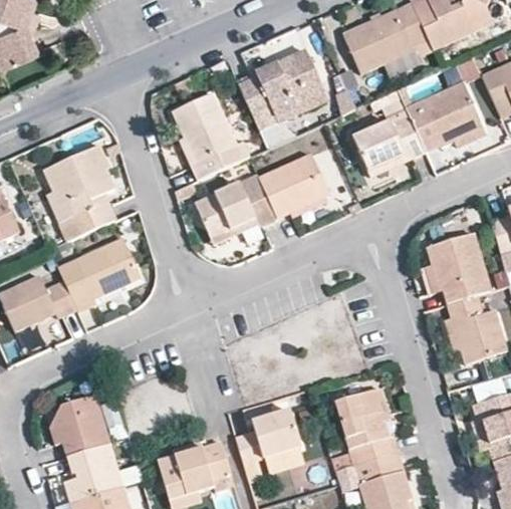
[(0,0),(0,15),(0,16),(0,26),(3,33),(0,35),(0,55),(3,60),(9,62),(44,45),(32,21),(38,0),(0,0)]
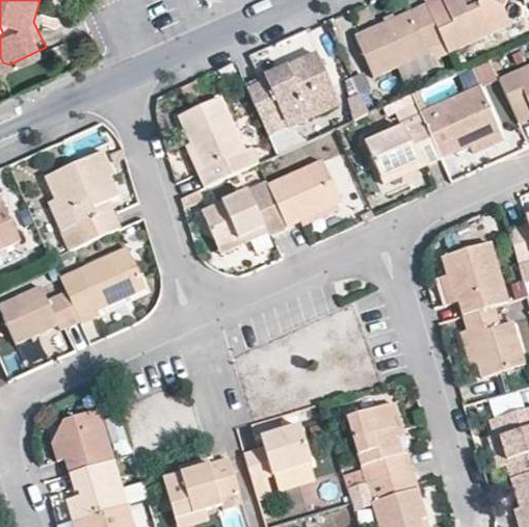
[(423,0),(424,3),(439,42),(445,52),(486,28),(485,17),(504,8),(502,1),(502,0),(478,0),(478,1),(468,5),(465,0),(423,0)]
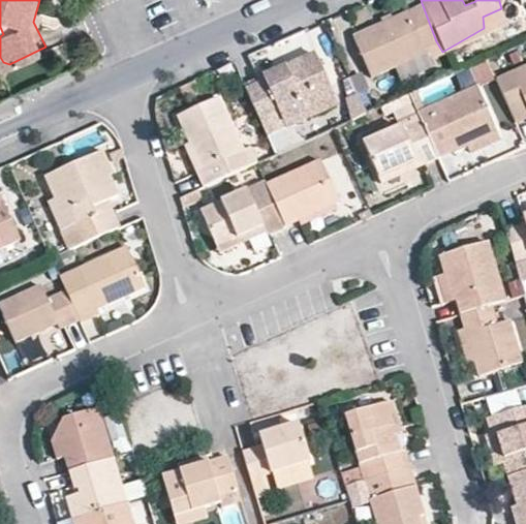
[(422,3),(350,33),(370,72),(436,41),(422,3)]
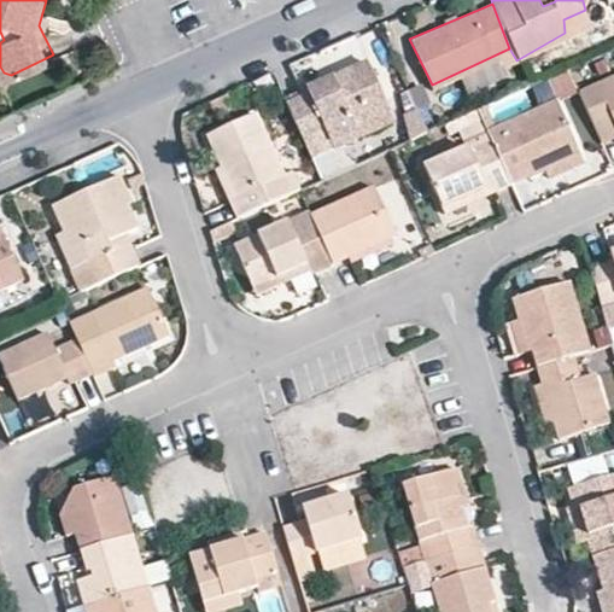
[(362,54),(280,95),(290,116),(291,121),(304,151),(387,106),(362,54)]
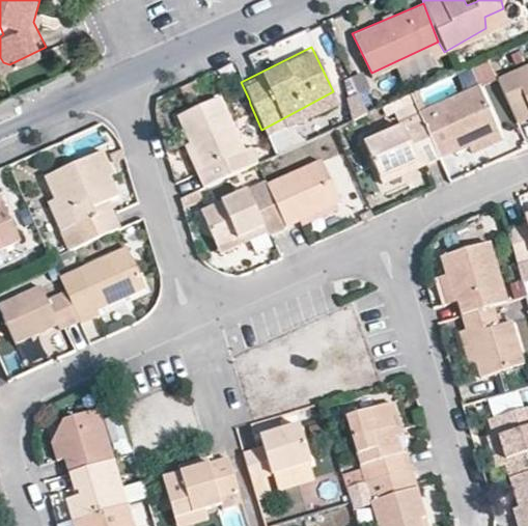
[(493,57),(475,61),(480,80),(497,76),(493,57)]
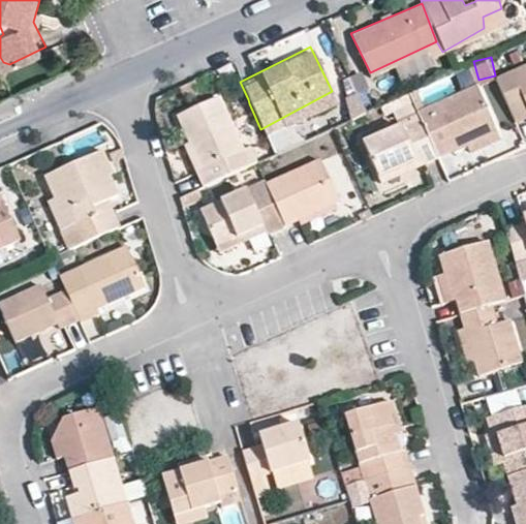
[(525,63),(496,76),(515,117),(525,114),(525,63)]
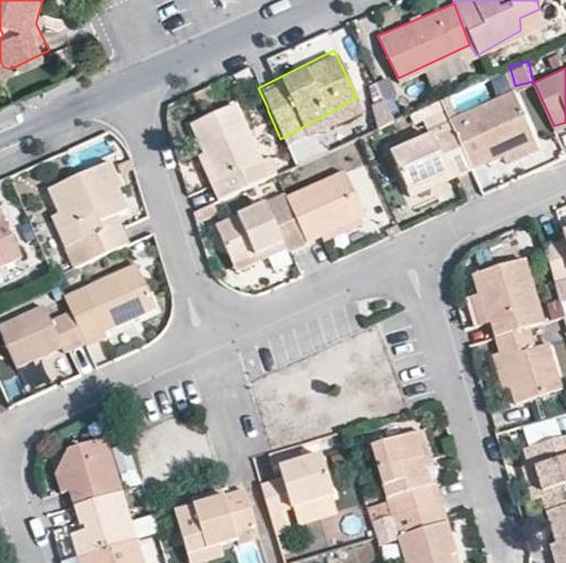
[(390,77),(371,82),(376,98),(396,91),(390,77)]
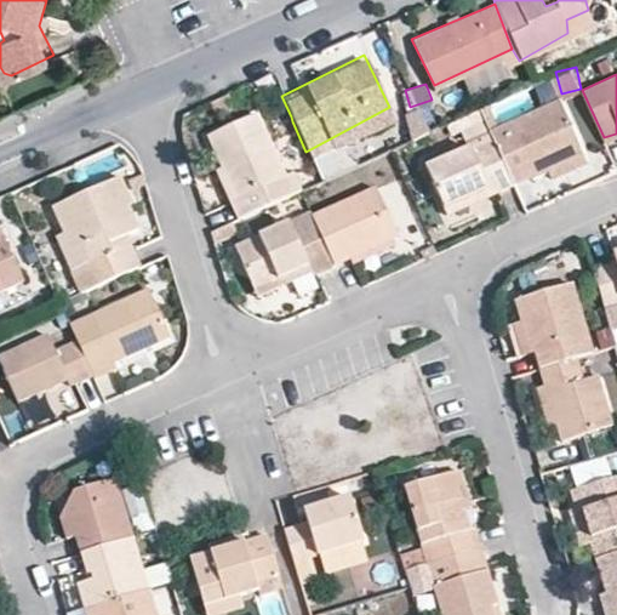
[(485,126),(489,136),(512,184),(582,153),(559,96),(485,126)]
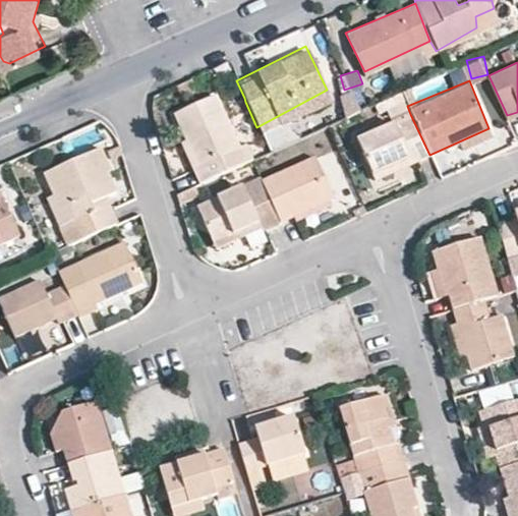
[(347,113),(360,111),(357,90),(344,93),(347,113)]
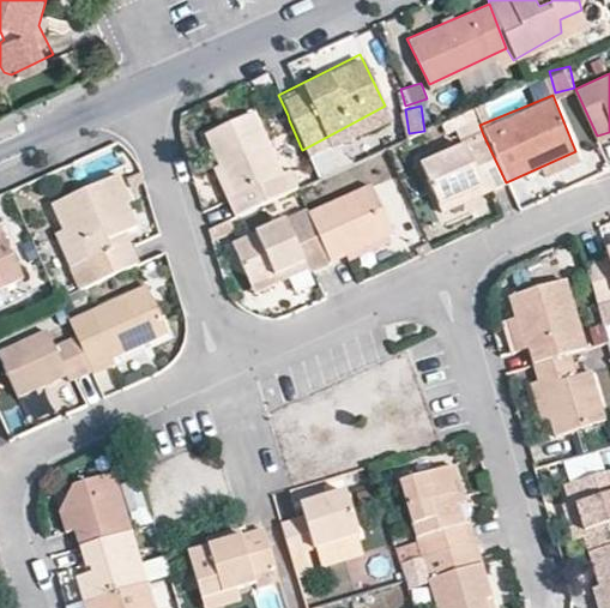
[(254,107),(204,130),(231,194),(228,199),(231,209),(287,185),(254,107)]
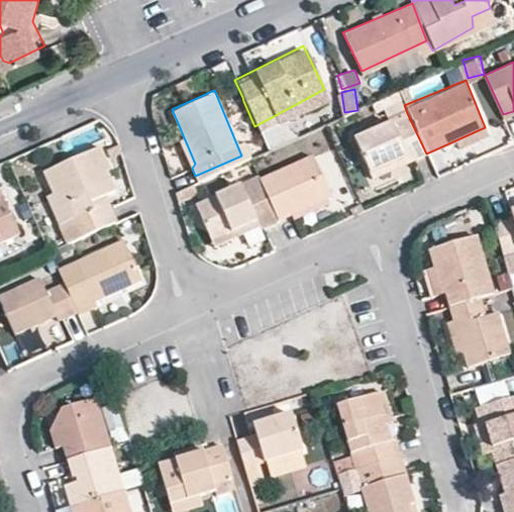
[(426,154),(407,113),(353,134),(369,169),(402,154),(406,160),(426,154)]
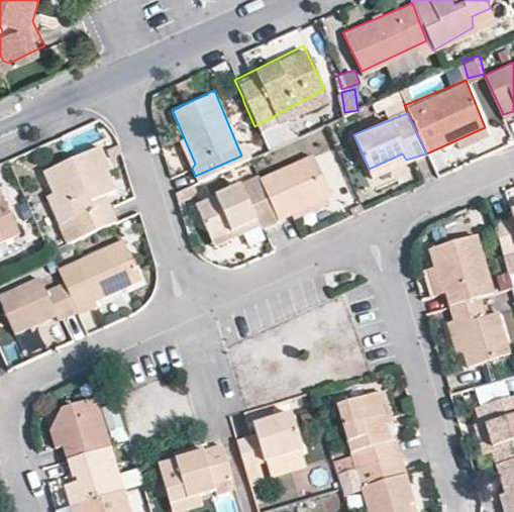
[(100,144),(42,169),(58,206),(65,204),(73,216),(81,231),(114,216),(107,200),(93,205),(90,198),(113,186),(100,144)]
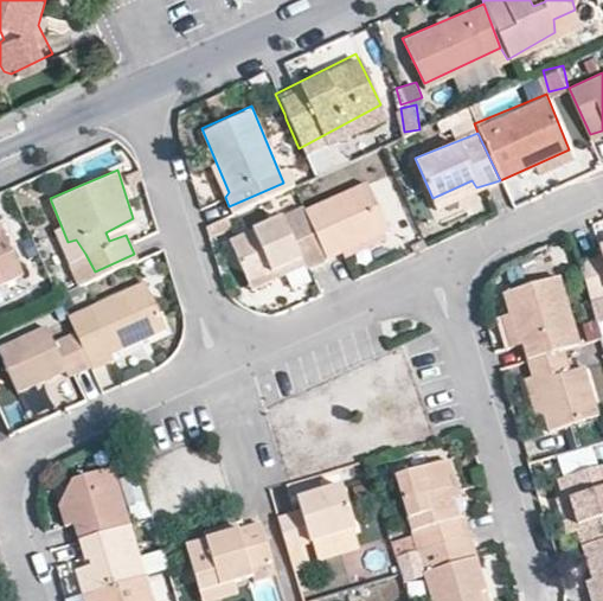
[(392,171),(372,179),(391,221),(411,212),(392,171)]
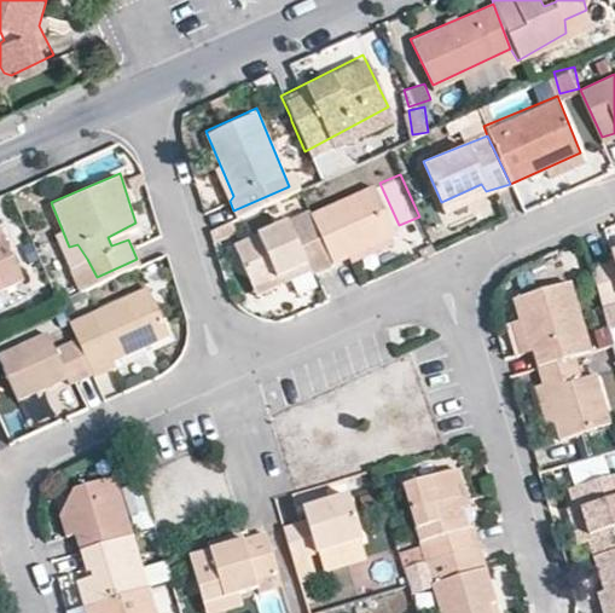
[(375,189),(309,212),(323,240),(332,262),(390,235),(375,189)]
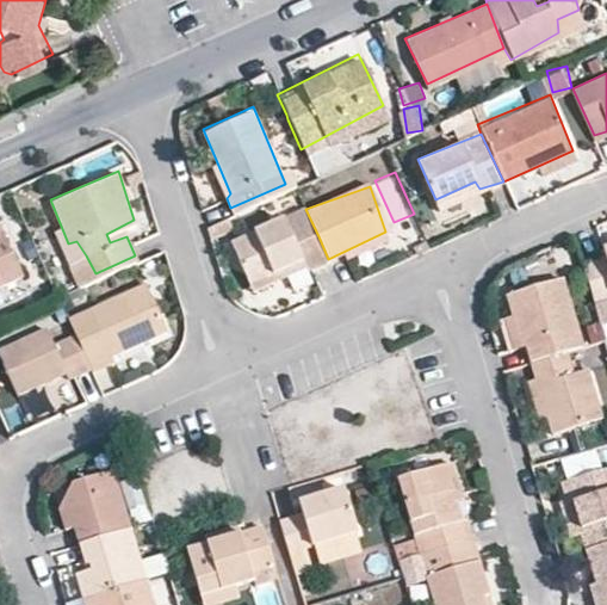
[(319,236),(305,209),(298,205),(230,236),(248,281),(299,254),(297,244),(319,236)]
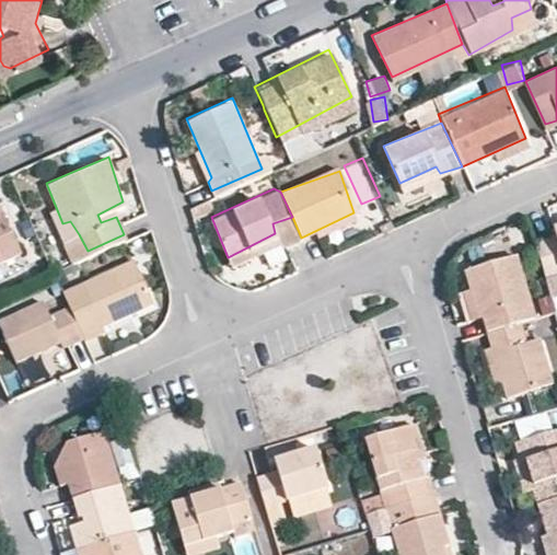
[(0,257),(21,249),(1,201),(0,201),(0,257)]
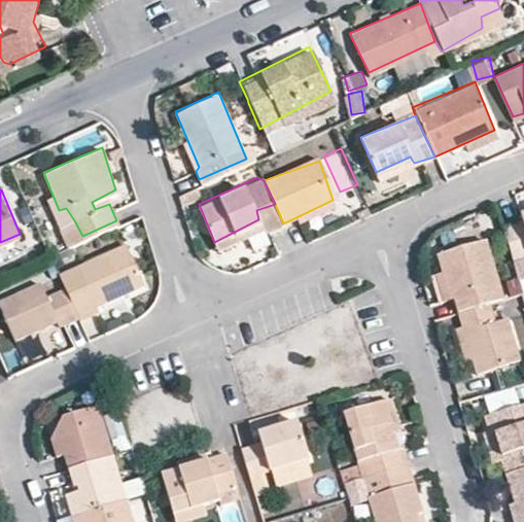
[(523,217),(508,221),(515,248),(523,246),(523,206),(523,217)]
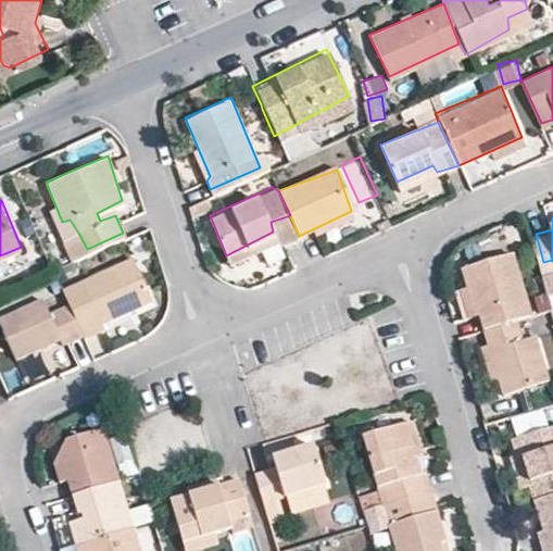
[(511,248),(460,265),(480,323),(516,310),(530,304),(511,248)]
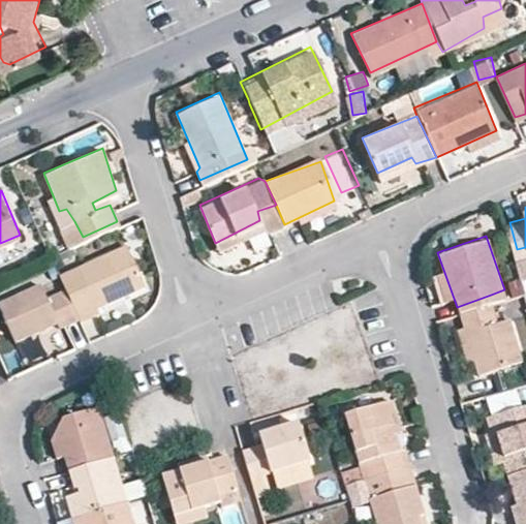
[(124,245),(60,276),(67,288),(82,317),(100,307),(98,300),(142,281),(124,245)]
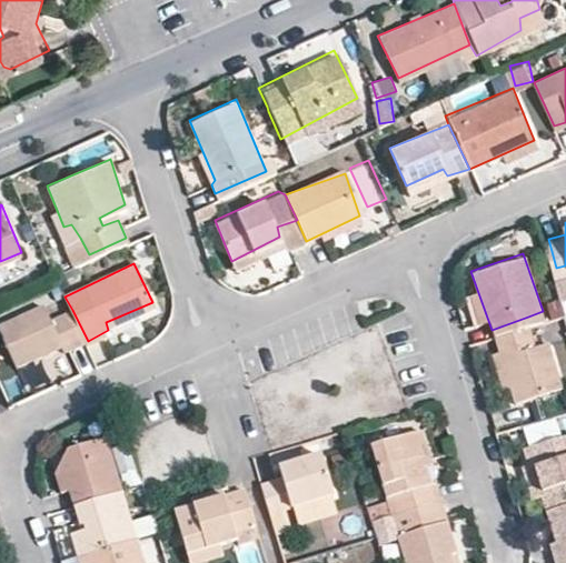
[(66,351),(88,341),(72,310),(52,320),(40,304),(0,323),(0,328),(17,364),(59,343),(66,351)]
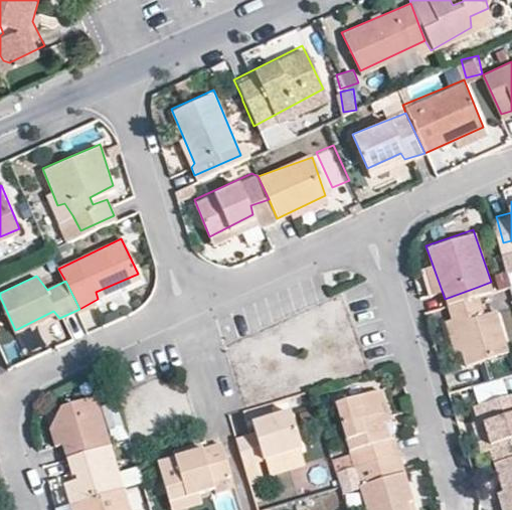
[(478,287),(445,299),(464,366),(511,348),(495,305),(482,310),(478,287)]
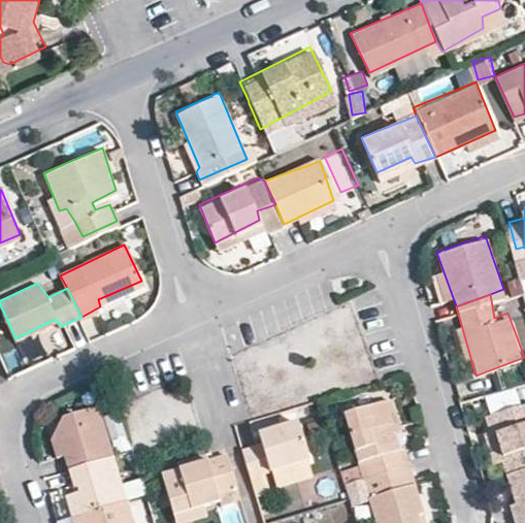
[(519,385),(487,393),(491,409),(523,400),(519,385)]
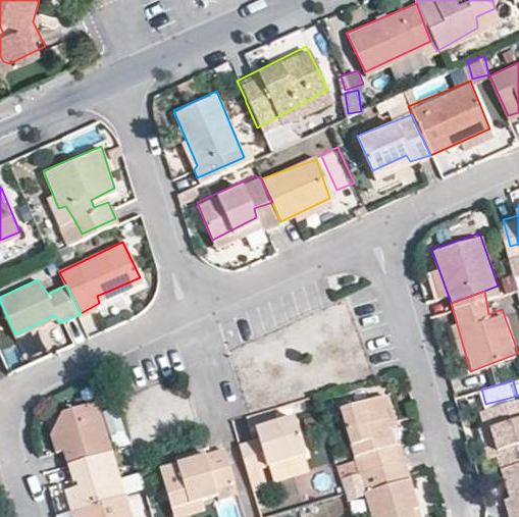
[(346,409),(363,465),(400,456),(382,398),(346,409)]
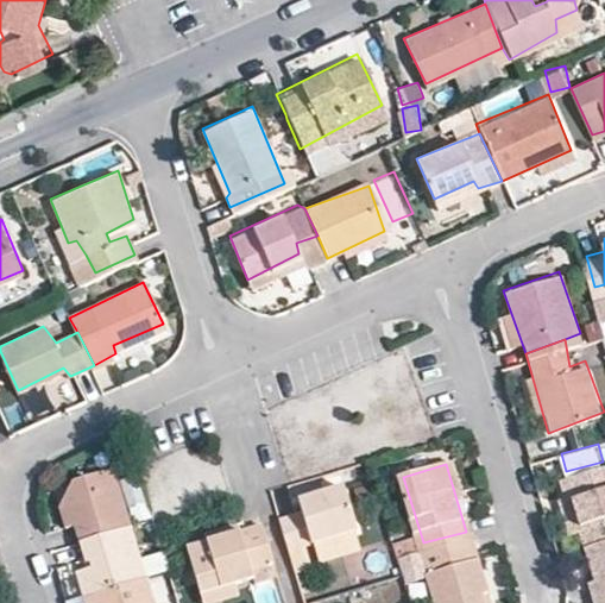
[(77,536),(130,523),(114,468),(76,475),(61,507),(69,507),(77,536)]
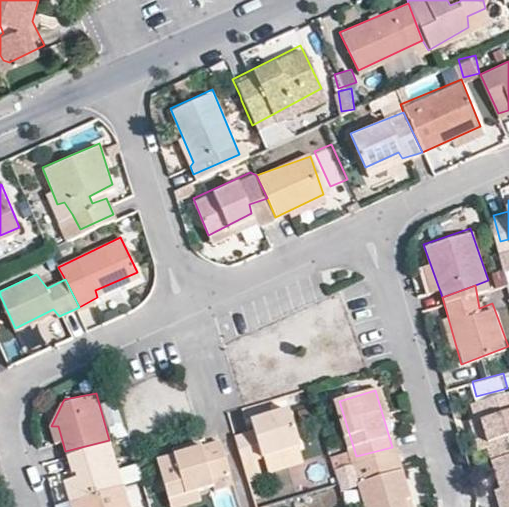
[(508,394),(480,404),(498,456),(508,452),(508,394)]
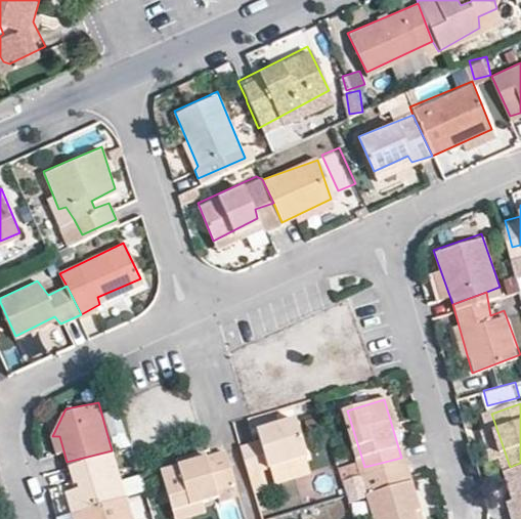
[(245,435),(255,472),(307,459),(297,422),(245,435)]
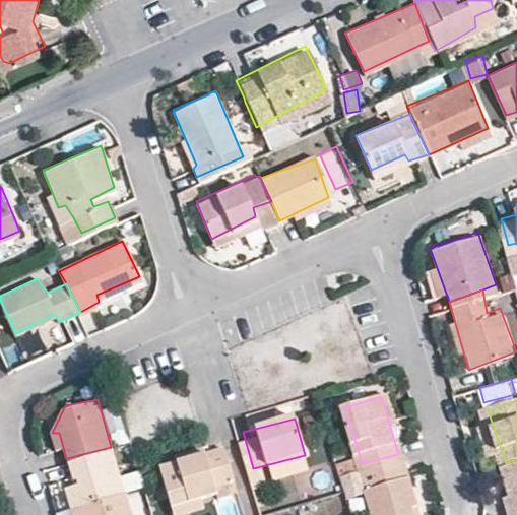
[(217,446),(159,464),(172,505),(231,484),(217,446)]
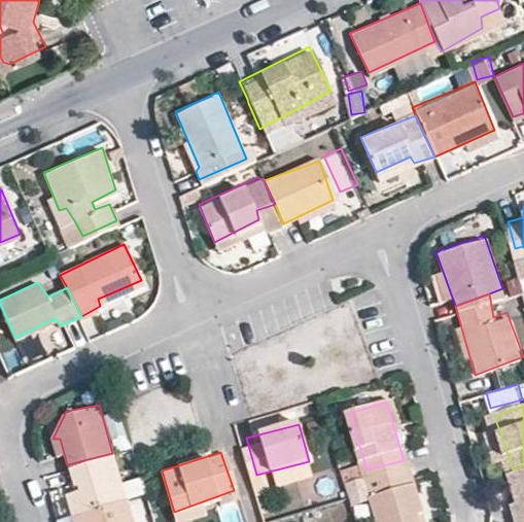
[(76,511),(125,496),(112,453),(67,464),(76,490),(65,492),(71,513),(76,511)]
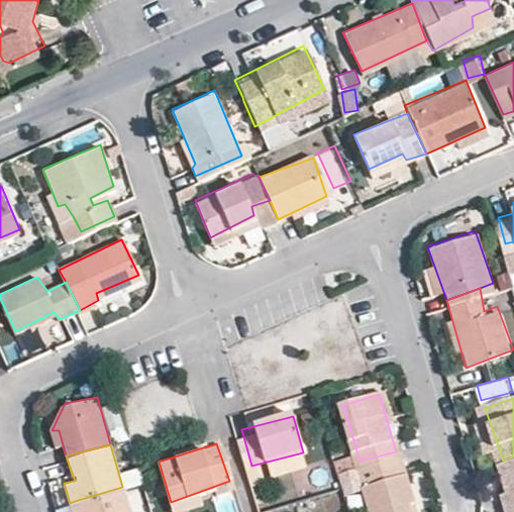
[(396,451),(360,461),(371,511),(410,511),(407,501),(413,498),(396,451)]
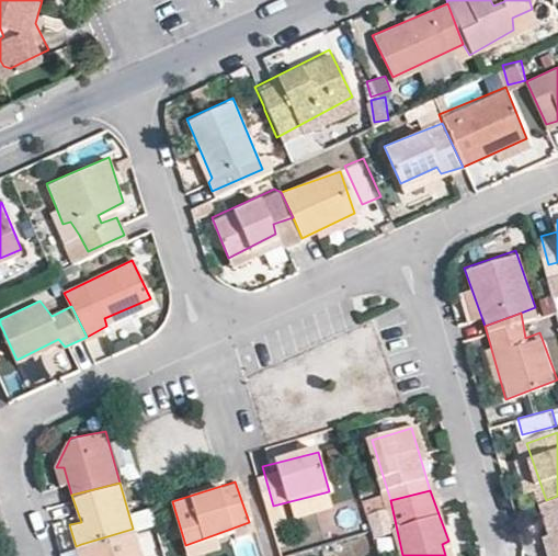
[(557,496),(546,500),(557,536),(557,541),(547,547),(549,555),(557,555),(557,496)]
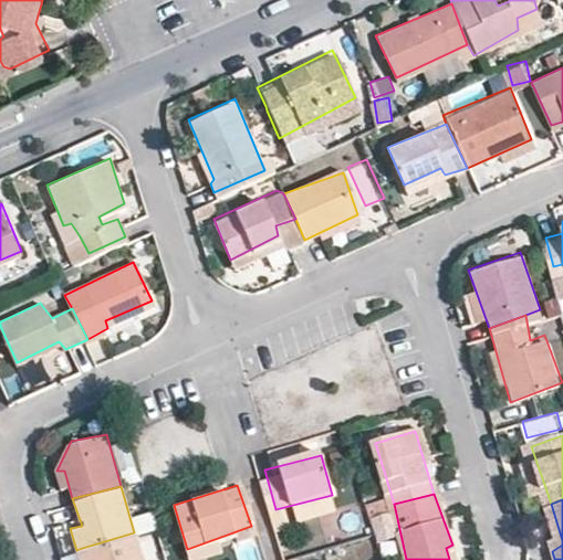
[(373,516),(382,540),(400,534),(392,509),(373,516)]
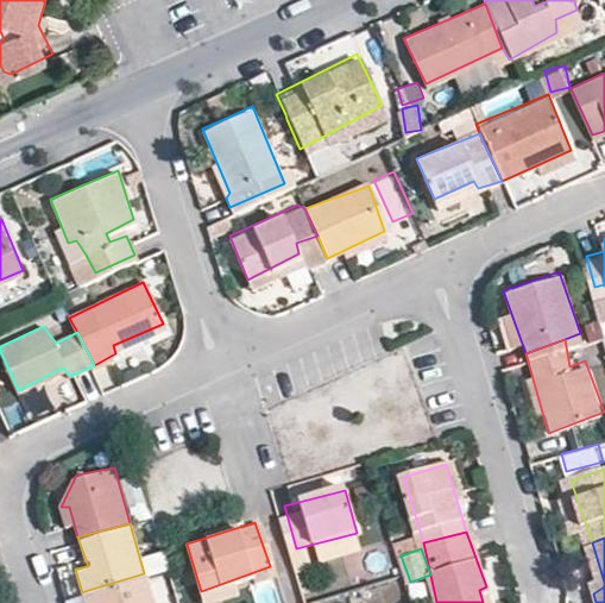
[(153,602),(144,573),(88,590),(90,602),(153,602)]
